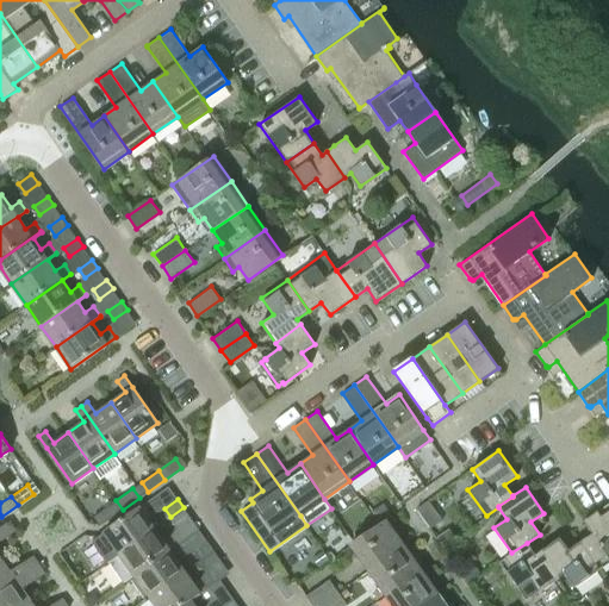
[(104,531),(92,539),(107,561),(111,560),(155,528),(147,517),(155,511),(148,500),(105,531),(104,531)]
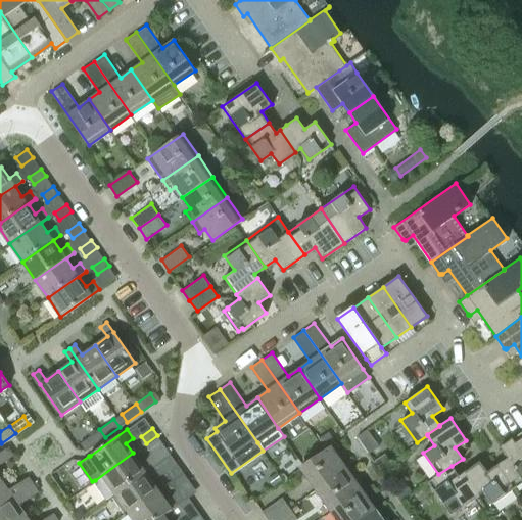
[(105,437),(99,429),(85,439),(91,447),(105,437)]
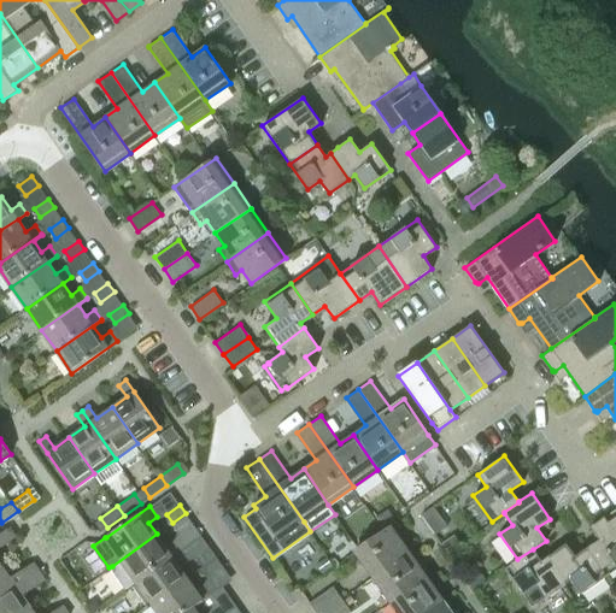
[(434,506),(423,513),(436,531),(447,524),(434,506)]
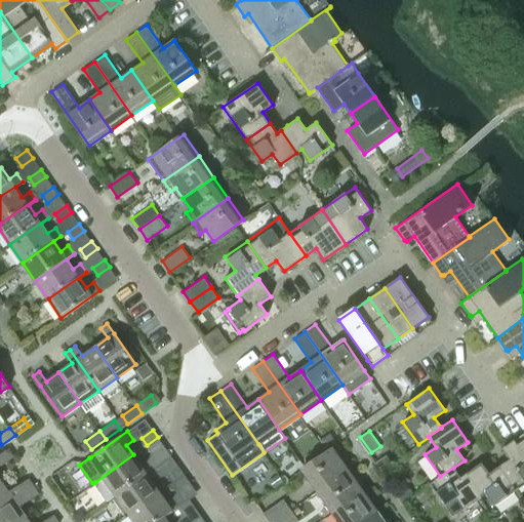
[(499,467),(516,489),(523,484),(523,434),(501,448),(510,459),(499,467)]
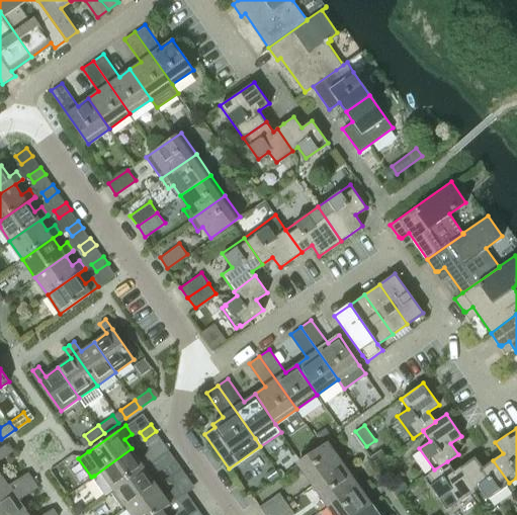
[(161,438),(156,431),(145,439),(150,446),(161,438)]
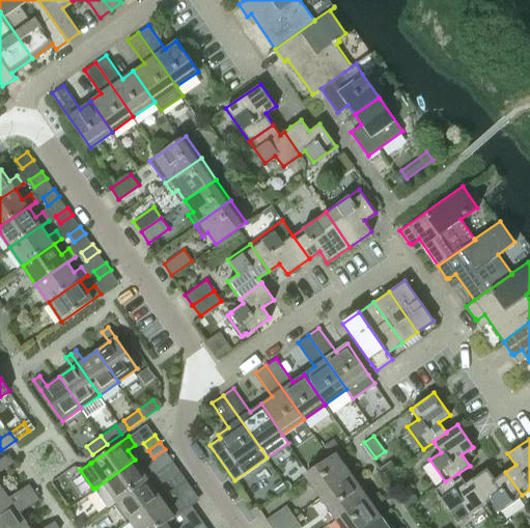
[(321,496),(352,475),(343,464),(349,461),(340,449),(305,474),(321,496)]
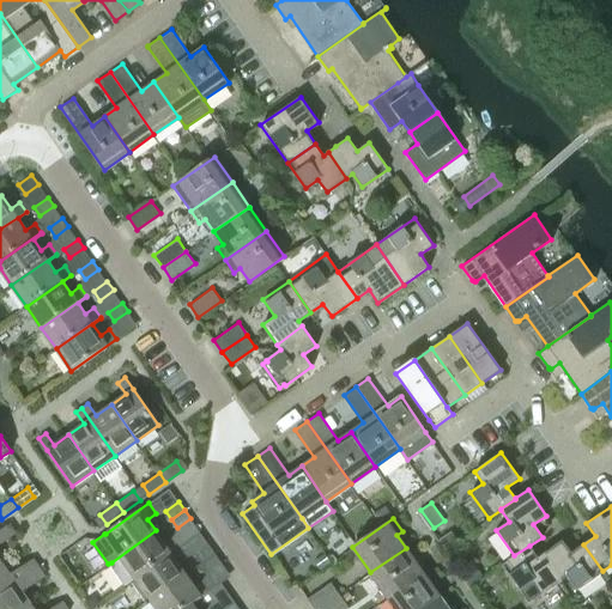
[(0,529),(0,561),(1,561),(0,559),(0,543),(16,533),(10,523),(0,529)]
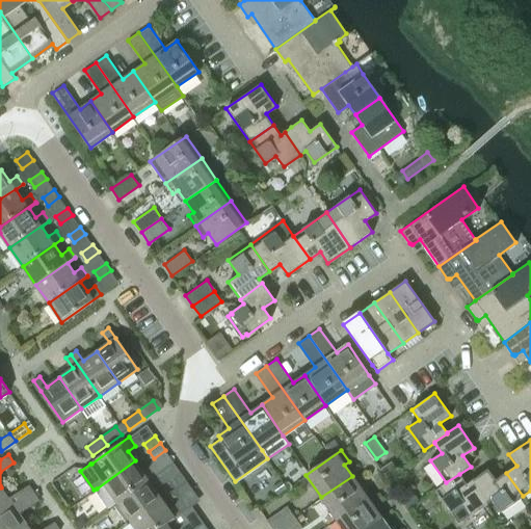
[(109,506),(116,501),(155,474),(150,466),(142,471),(135,460),(97,488),(109,506)]
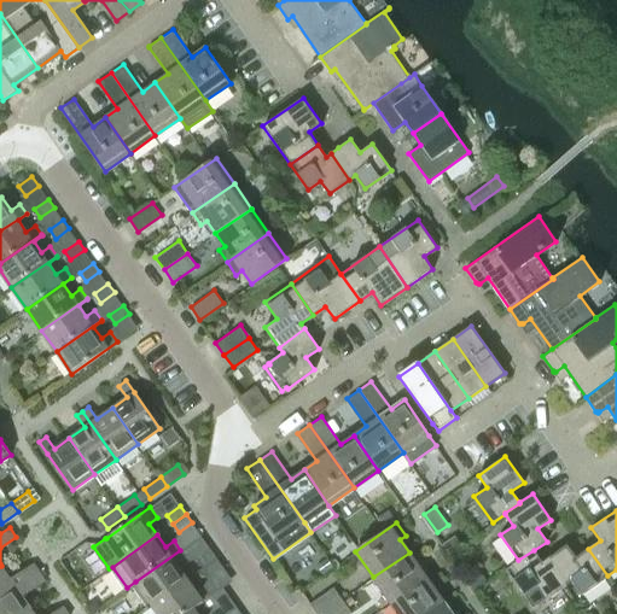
[(607,576),(588,549),(576,557),(566,544),(547,559),(566,584),(571,580),(581,594),(607,576)]
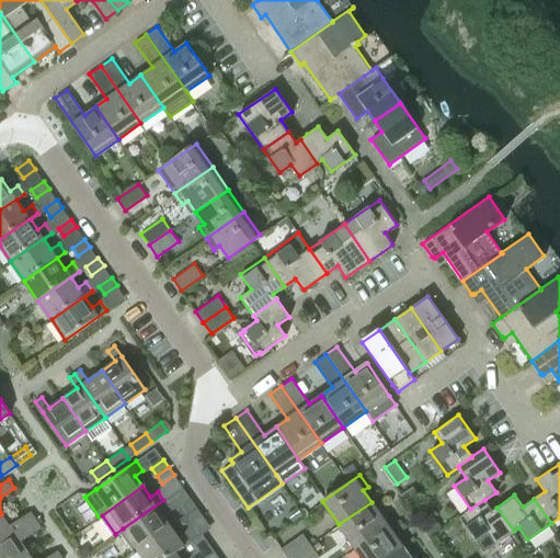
[(179,508),(184,515),(196,507),(191,499),(179,508)]
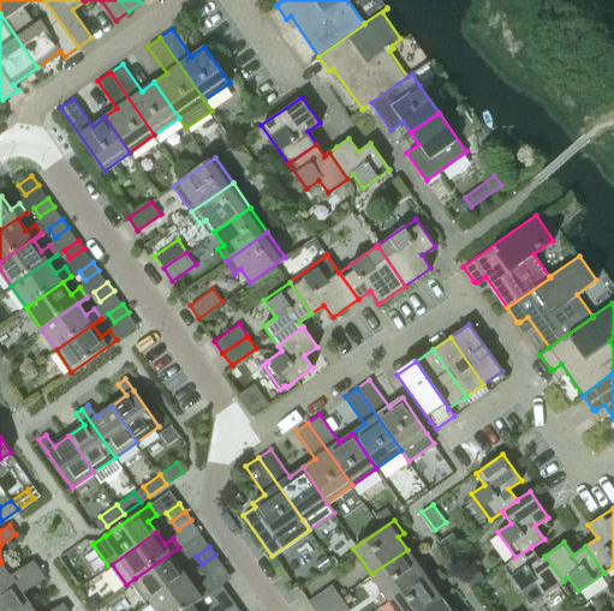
[(135,579),(150,600),(186,575),(178,563),(186,557),(179,547),(135,579)]
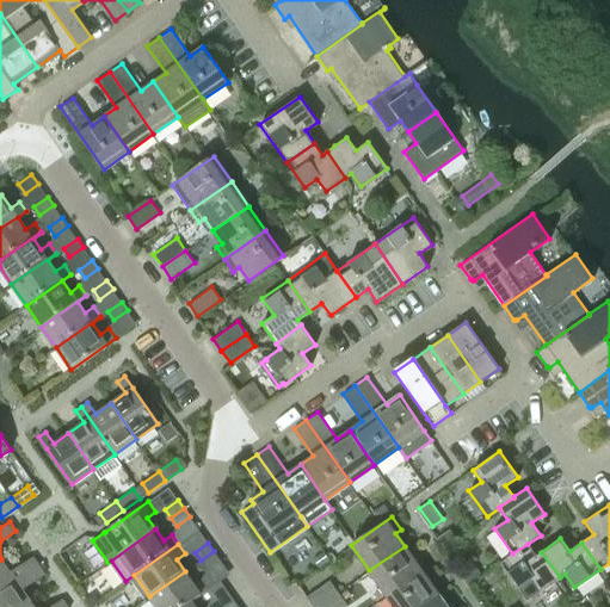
[(536,556),(528,544),(512,553),(499,562),(518,588),(531,580),(540,592),(560,577),(541,552),(536,556)]
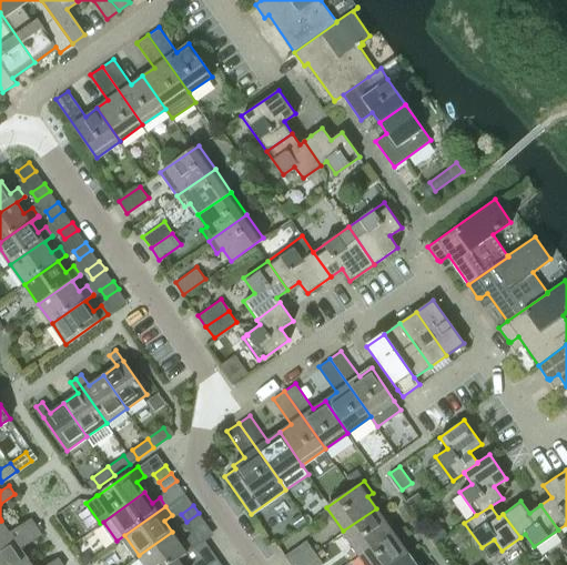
[(343,531),(360,554),(397,527),(390,515),(384,520),(376,508),(343,531)]
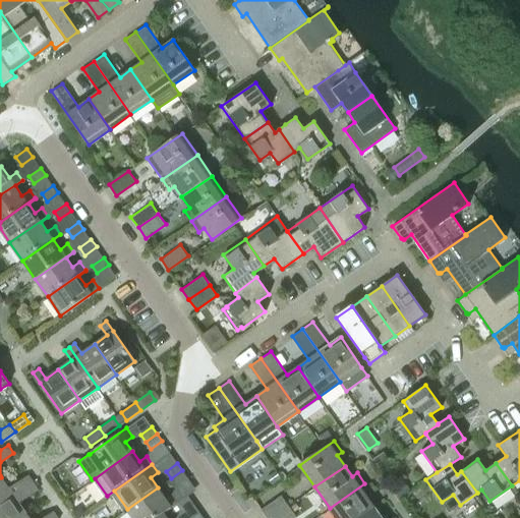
[(187,477),(182,470),(171,478),(176,485),(187,477)]
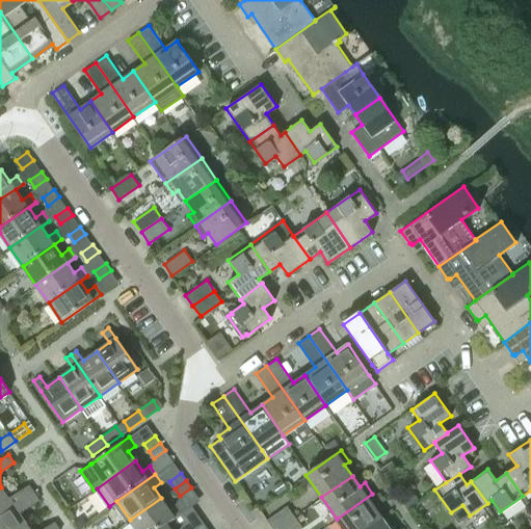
[(9,499),(1,487),(0,487),(0,516),(34,492),(29,484),(9,499)]
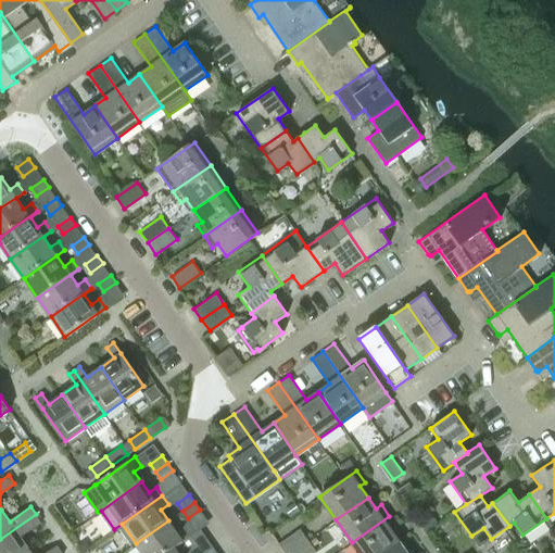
[(428,528),(437,522),(429,511),(420,517),(428,528)]
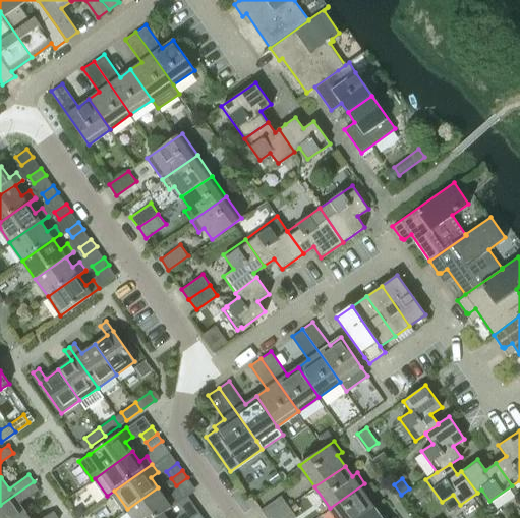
[(39,488),(34,481),(0,505),(0,517),(19,517),(26,514),(19,503),(39,488)]
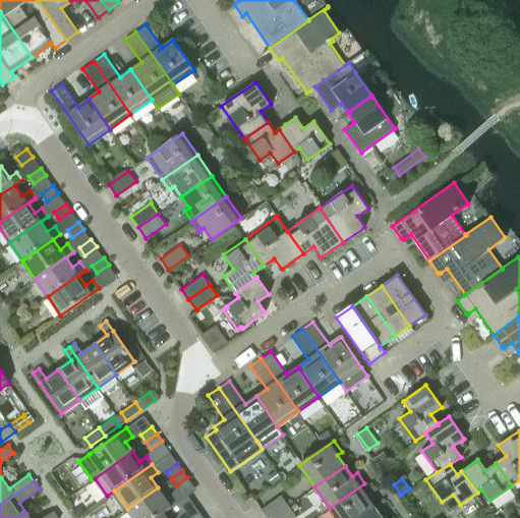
[(330,508),(336,517),(358,517),(374,508),(366,497),(371,494),(364,483),(330,508)]
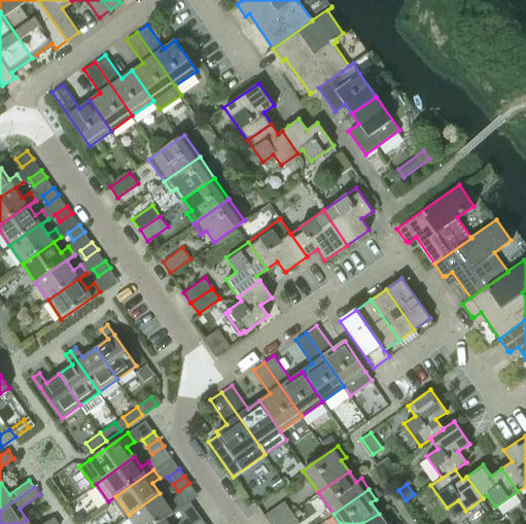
[(165,518),(179,509),(180,508),(180,507),(174,498),(167,503),(160,493),(129,515),(135,523),(154,523),(165,518)]
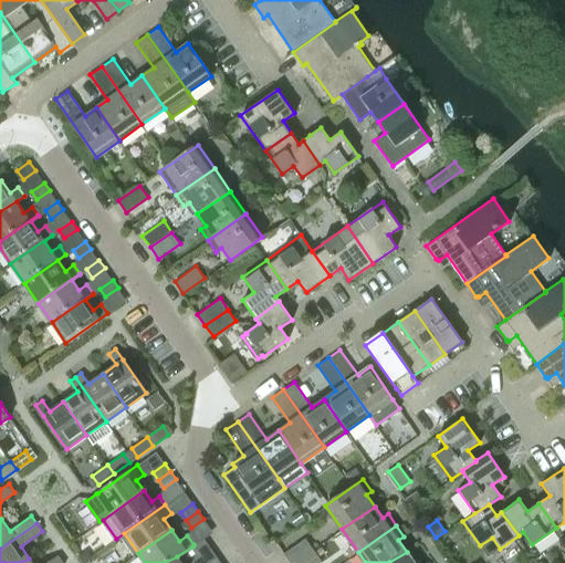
[(203,537),(194,544),(194,545),(192,546),(197,553),(209,545),(203,537)]
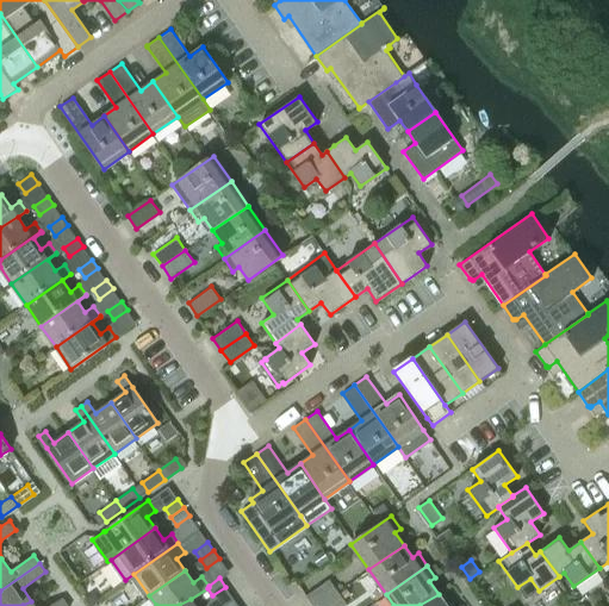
[(306,595),(314,605),(316,605),(337,591),(329,579),(306,595)]
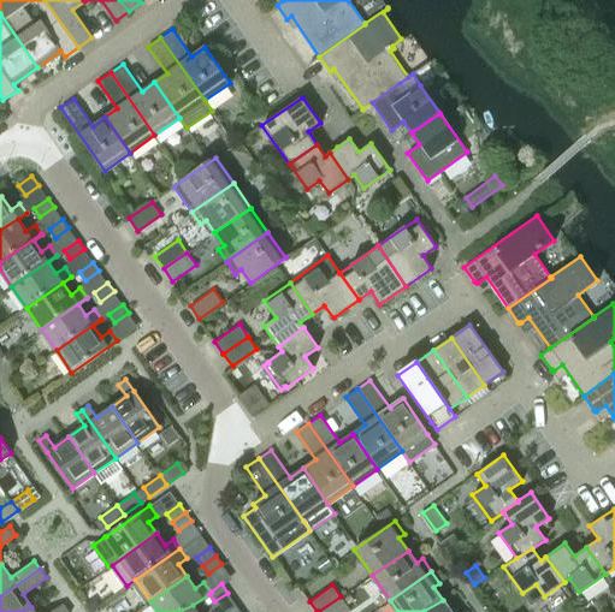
[(346,611),(350,610),(341,596),(319,611),(346,611)]
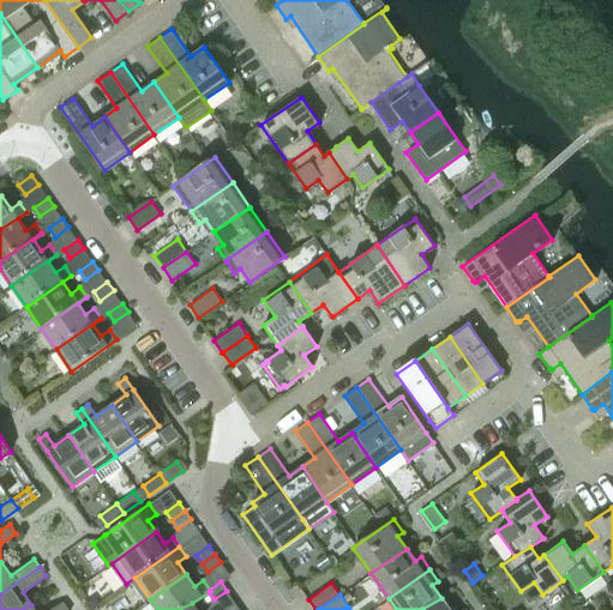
[(91,597),(88,601),(92,608),(100,603),(96,598),(91,597)]
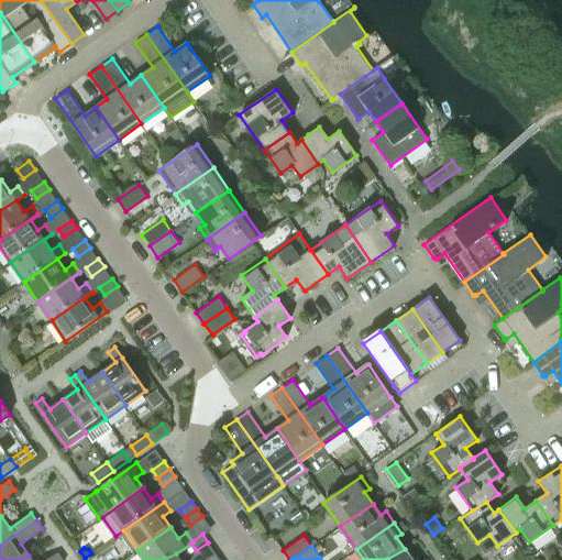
[(387,559),(419,559),(418,557),(411,559),(405,549),(387,559)]
